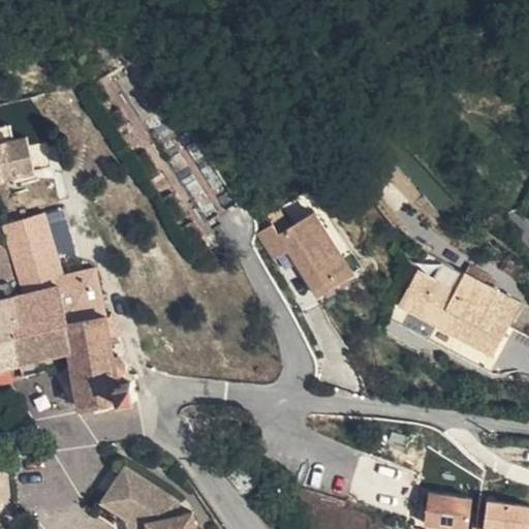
[(0,181),(32,175),(25,134),(0,139),(0,181)]
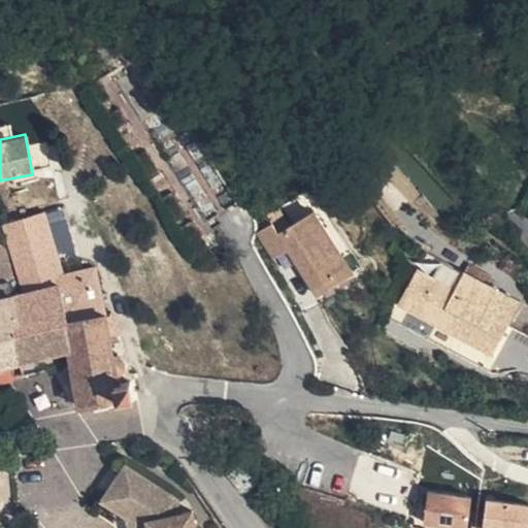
[(60,256),(74,252),(60,207),(45,211),(60,256)]
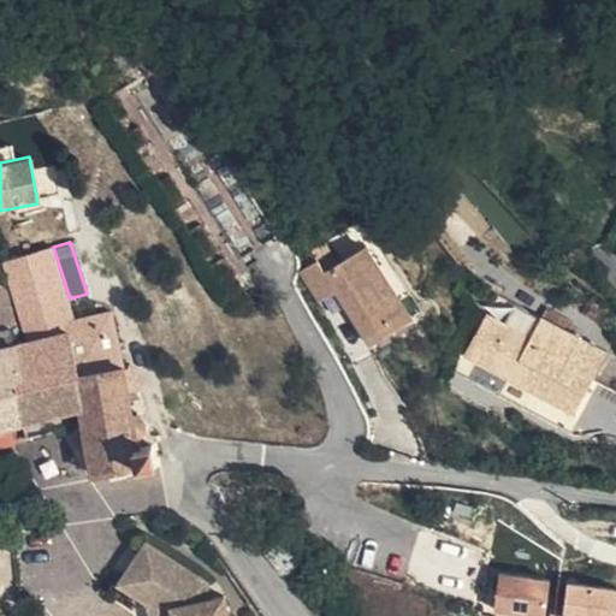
[(309,255),(315,267),(323,273),(335,266),(324,248),(309,255)]
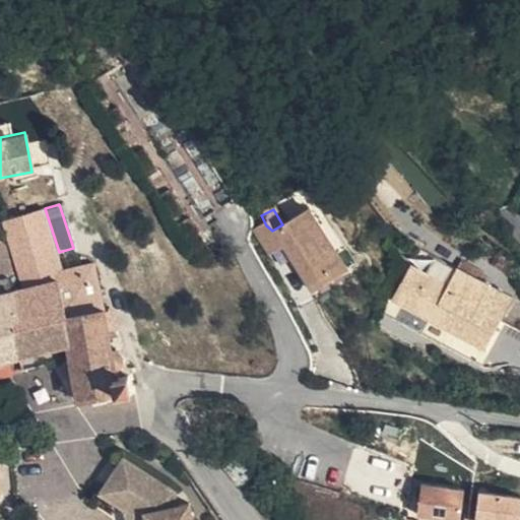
[(312,295),(334,281),(322,261),(334,254),(304,212),(282,224),(272,231),(266,225),(252,232),(269,256),(283,248),(312,295)]
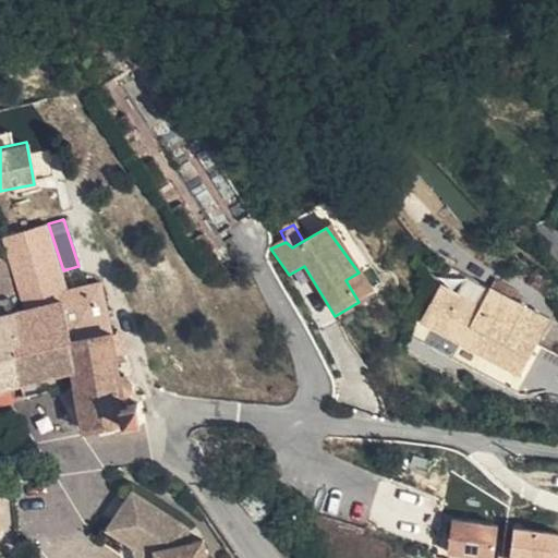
[(346,280),(359,302),(374,293),(359,273),(346,280)]
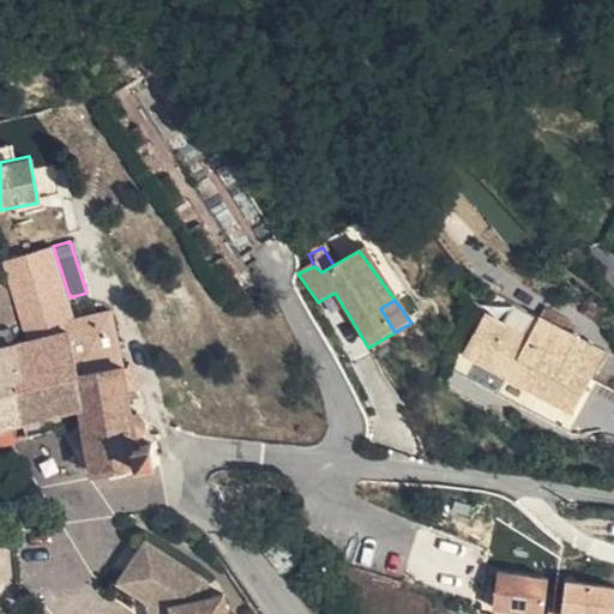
[(525,349),(531,339),(488,319),(483,330),(525,349)]
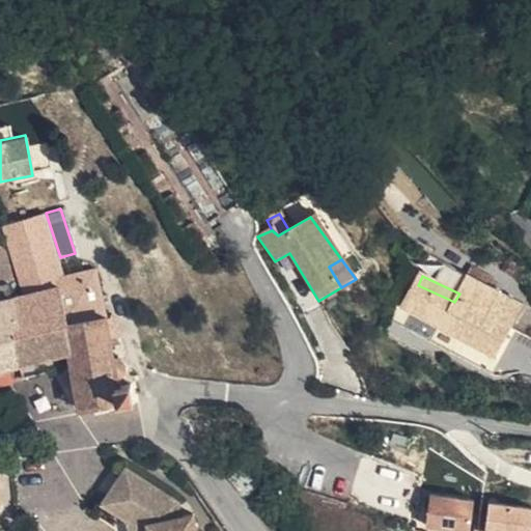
[(470,277),(459,294),(454,302),(418,285),(404,312),(499,361),(526,305),(470,277)]
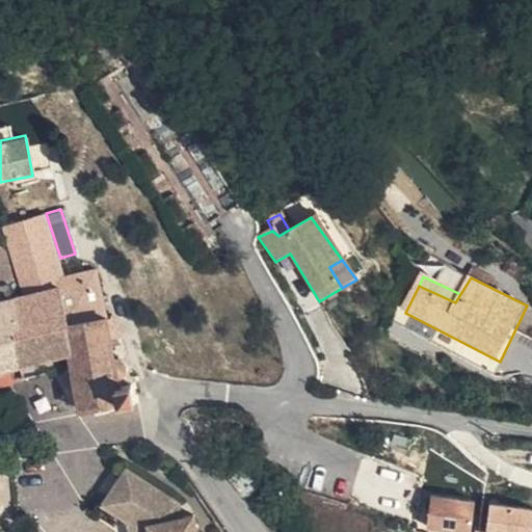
[(19,374),(65,366),(58,327),(51,288),(4,299),(19,374)]
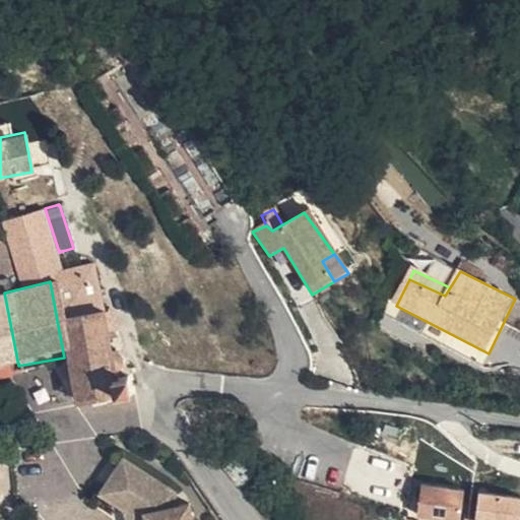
[(0,369),(18,366),(4,293),(0,293),(0,369)]
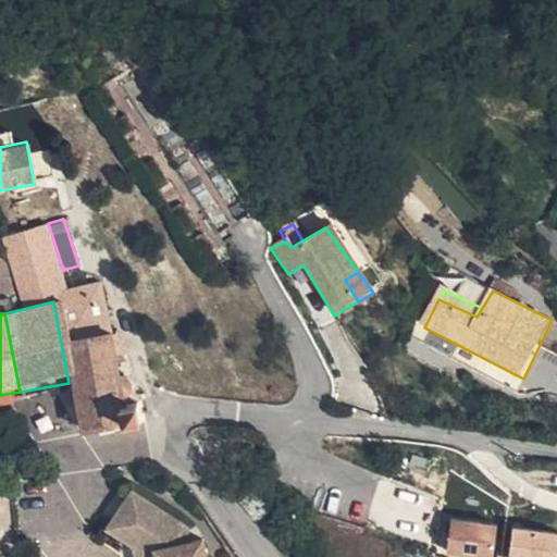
[(77,428),(139,418),(137,397),(119,398),(116,387),(132,386),(135,380),(133,373),(127,369),(110,371),(103,335),(61,343),(69,383),(52,386),(47,392),(47,397),(52,406),(72,407),(77,428)]
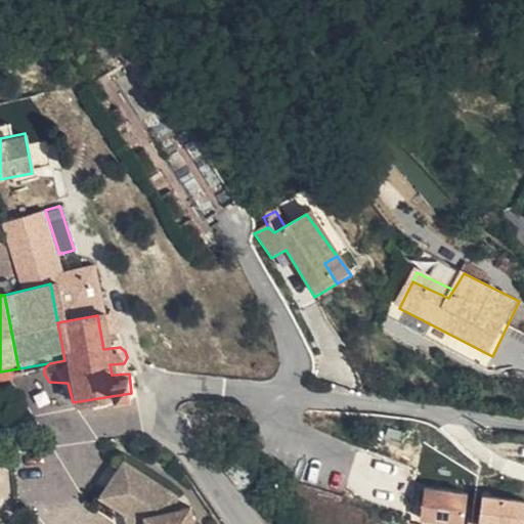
[(100,498),(123,518),(124,523),(193,523),(189,504),(173,509),(169,491),(122,464),(100,498)]
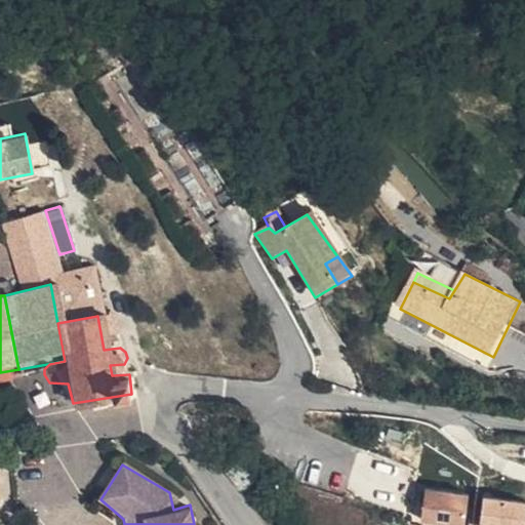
[(435,524),(463,524),(469,494),(425,487),(419,523),(435,524)]
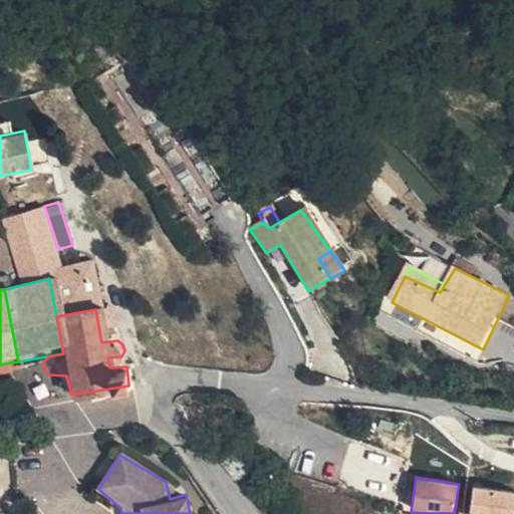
[(513,513),(513,492),(473,485),(467,513),(513,513)]
